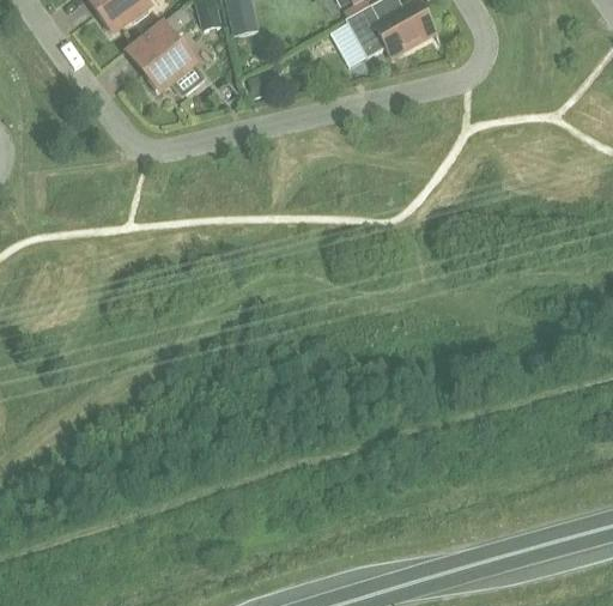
[(90,0),(97,10),(110,29),(131,14),(134,19),(149,8),(145,4),(147,2),(146,0),(90,0)]
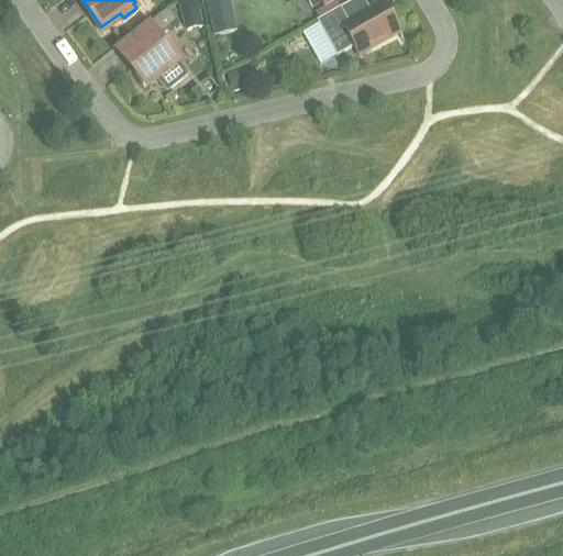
[(186,25),(188,24),(203,21),(198,0),(180,0),(186,25)]
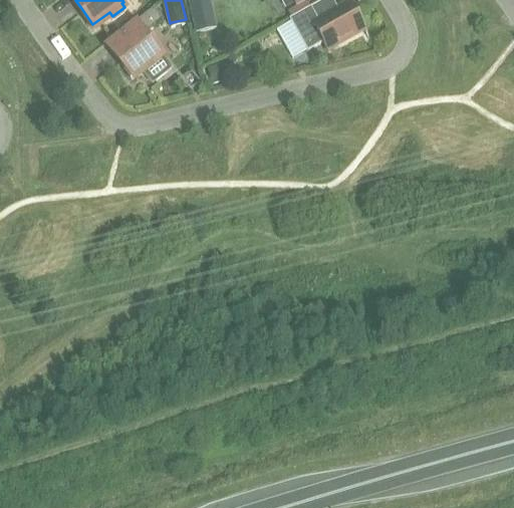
[(191,10),(192,12),(209,8),(207,3),(211,1),(211,0),(189,0),(191,10)]
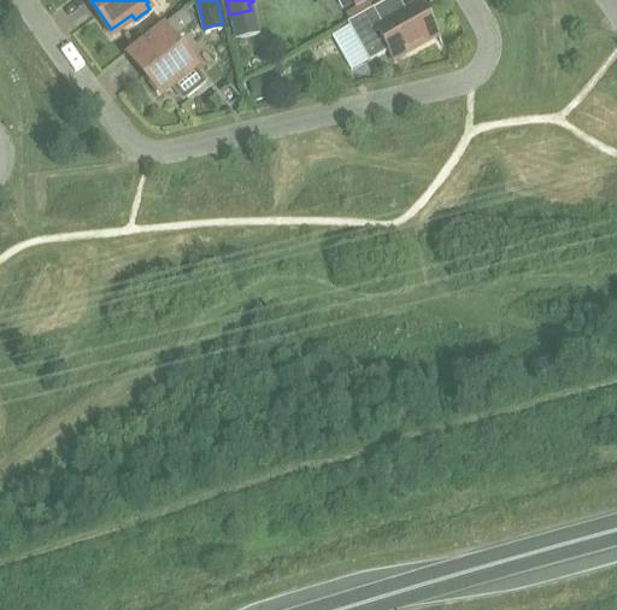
[(381,18),(372,4),(347,18),(369,57),(388,46),(393,56),(438,30),(422,0),(413,0),(381,18)]
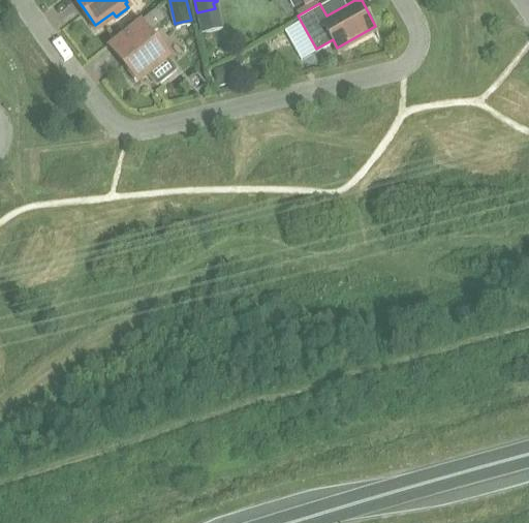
[(168,16),(158,3),(109,42),(135,77),(145,69),(156,83),(178,66),(166,52),(150,31),(168,16)]
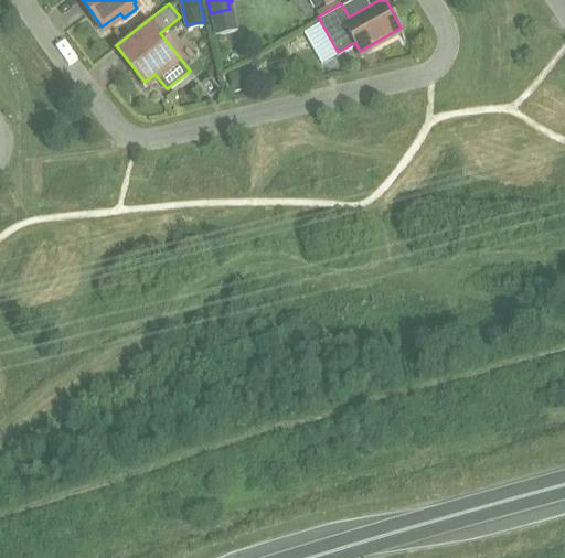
[(248,83),(243,66),(228,71),(234,87),(248,83)]
